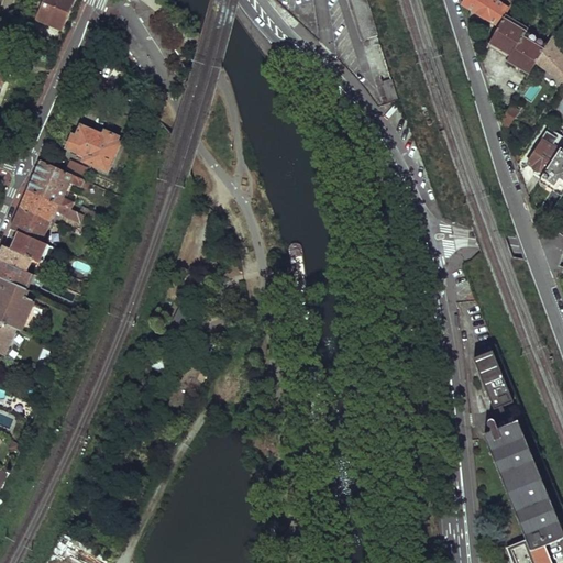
[(43,0),(36,18),(48,22),(63,29),(74,0),(43,0)]
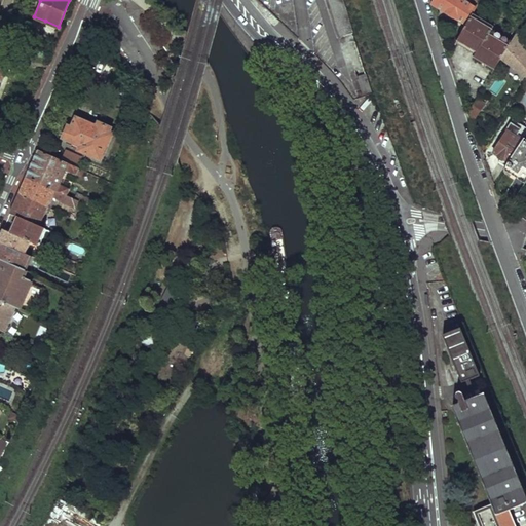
[(344,0),(327,0),(340,37),(355,32),(344,0)]
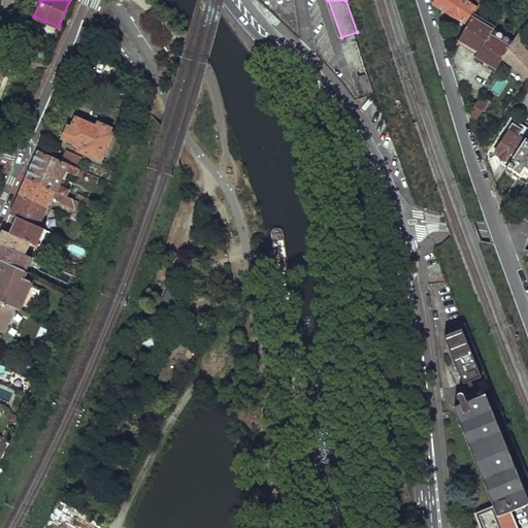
[(465,0),(434,0),(432,4),(433,4),(467,24),(473,13),(476,7),(465,0)]
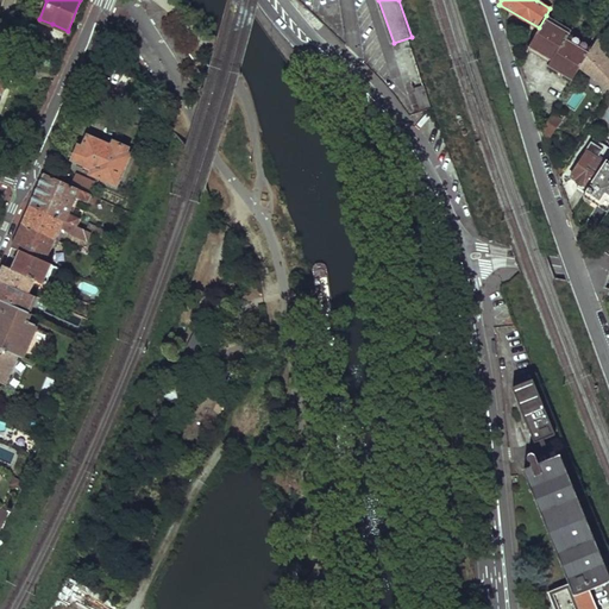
[(539,27),(529,45),(550,58),(546,66),(571,81),(581,67),(585,57),(594,43),(546,16),(539,27)]
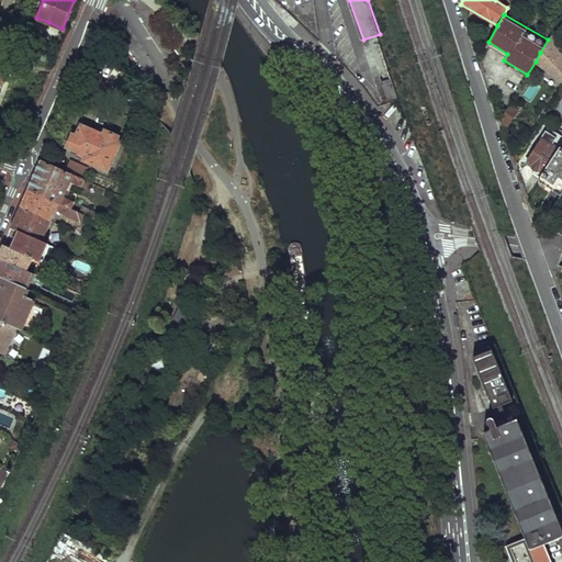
[(548,40),(540,53),(547,58),(542,67),(561,80),(561,41),(561,44),(550,35),(548,40)]
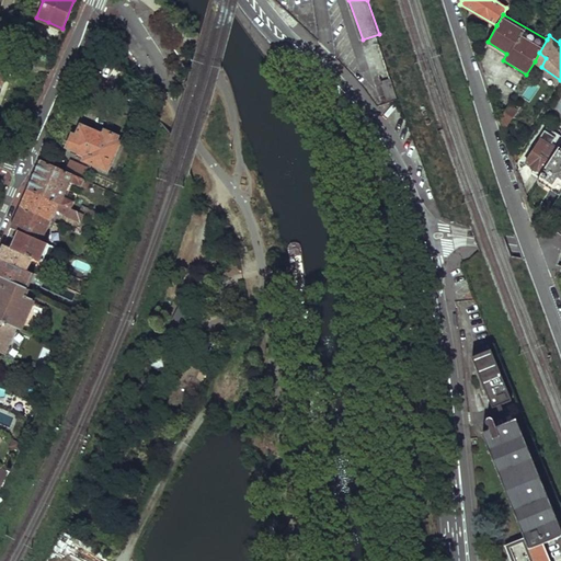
[(539,53),(535,61),(541,67),(546,58),(539,53)]
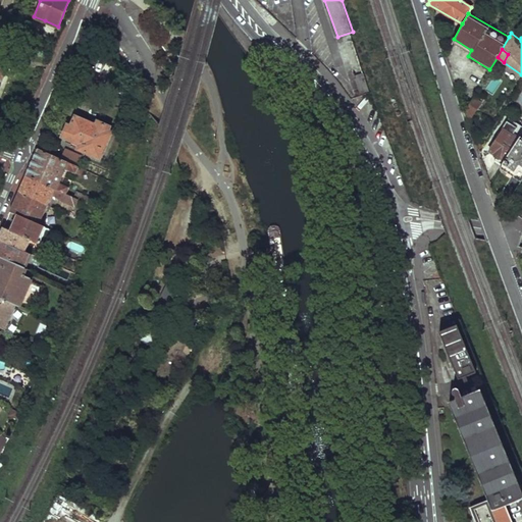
[(0,85),(1,84),(4,85),(8,72),(0,69),(0,85)]
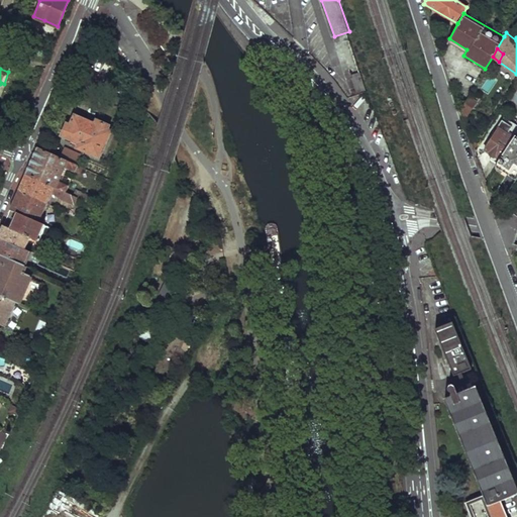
[(351,75),(357,95),(367,92),(359,72),(351,75)]
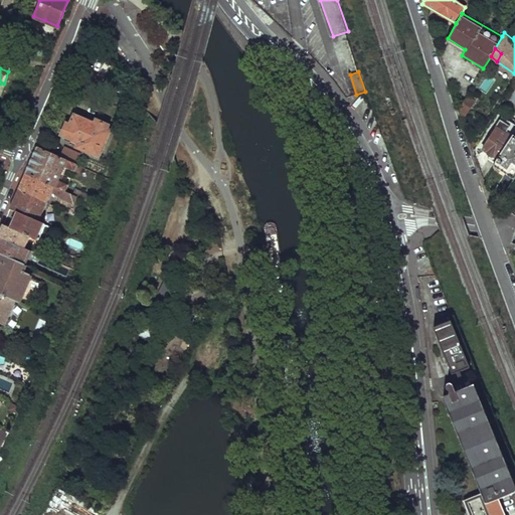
[(487,78),(482,88),(488,91),(493,81),(487,78)]
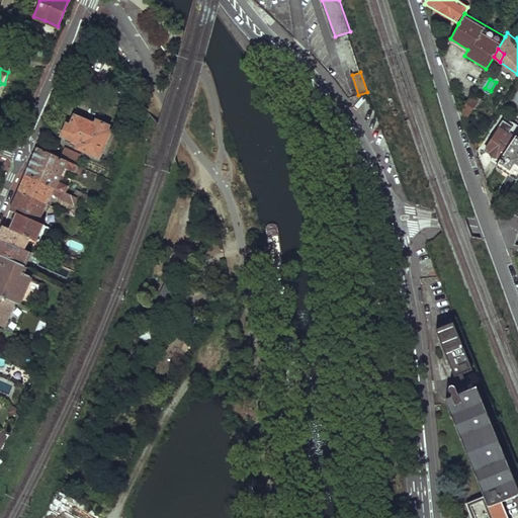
[(468,98),(460,112),(464,121),(476,102),(468,98)]
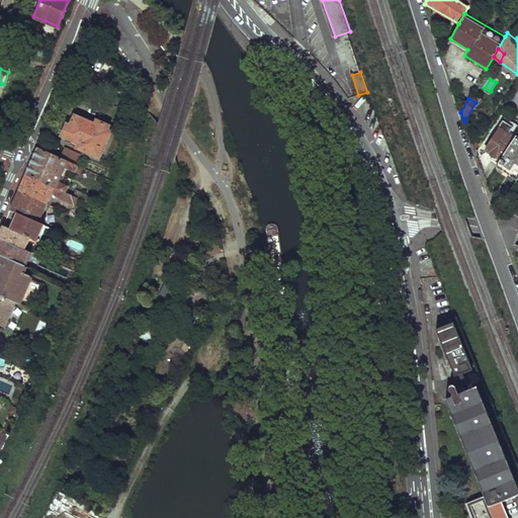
[(76,150),(100,159),(112,132),(109,131),(110,126),(90,117),(88,121),(75,115),(70,126),(67,125),(61,138),(78,146),(76,150)]
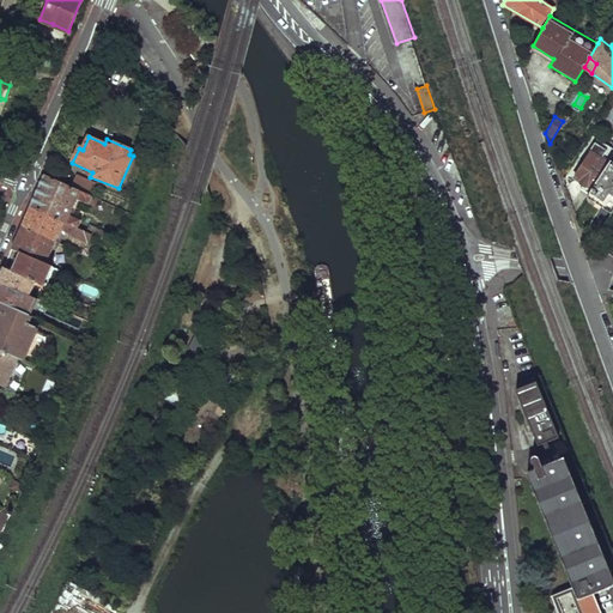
[(575,178),(592,189),(610,162),(612,156),(612,146),(607,156),(604,162),(590,153),(575,178)]
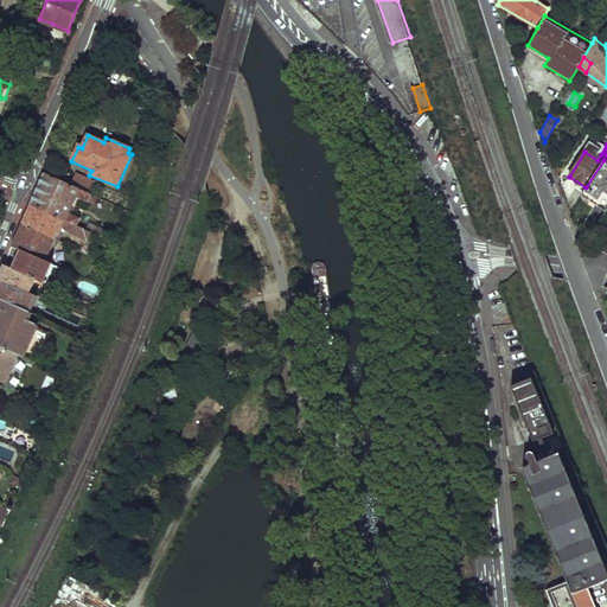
[(598,160),(601,154),(589,146),(585,152),(598,160)]
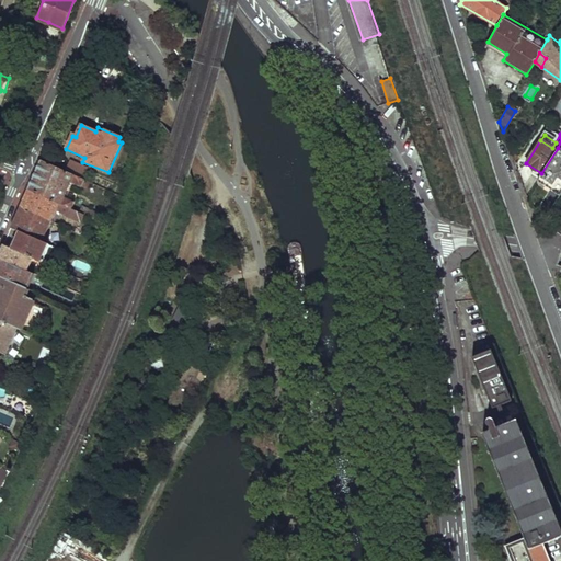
[(541,173),(536,182),(558,196),(560,192),(560,149),(558,148),(541,173)]
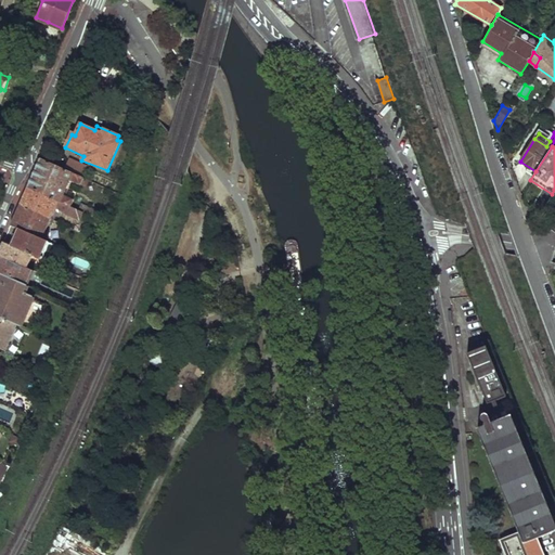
[(27,189),(71,207),(74,201),(63,195),(71,181),(84,188),(85,185),(87,186),(89,181),(80,178),(66,171),(40,159),(34,173),(27,189)]
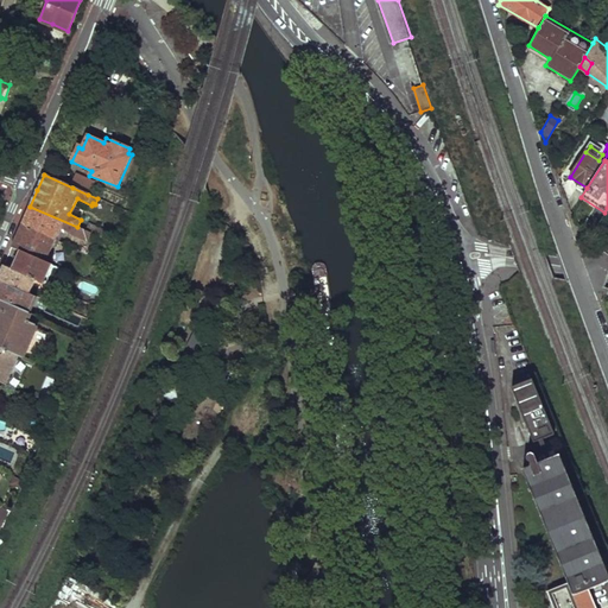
[(73,188),(88,195),(93,184),(76,177),(73,188)]
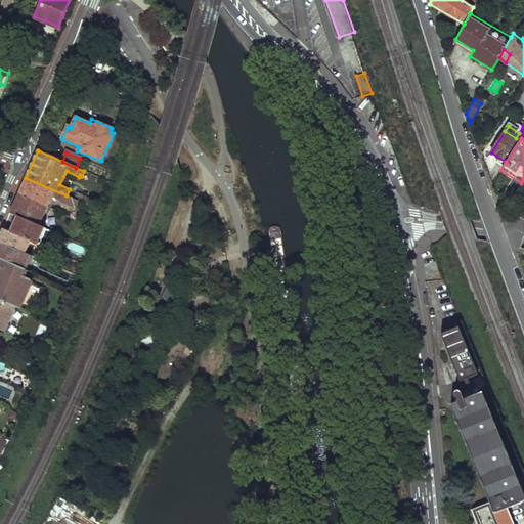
[(18,194),(49,208),(54,198),(60,200),(59,202),(75,209),(78,201),(74,200),(67,195),(26,178),(22,186),(18,194)]
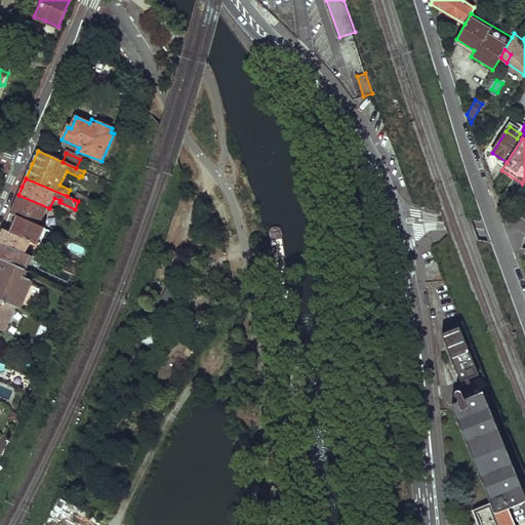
[(78,201),(87,205),(91,199),(77,193),(74,200),(78,201)]
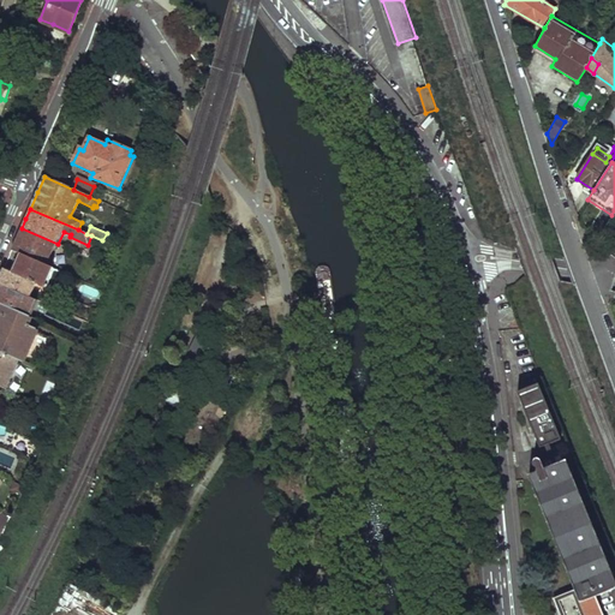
[(22,256),(54,269),(59,272),(60,267),(49,262),(58,244),(22,228),(16,242),(11,251),(22,256)]
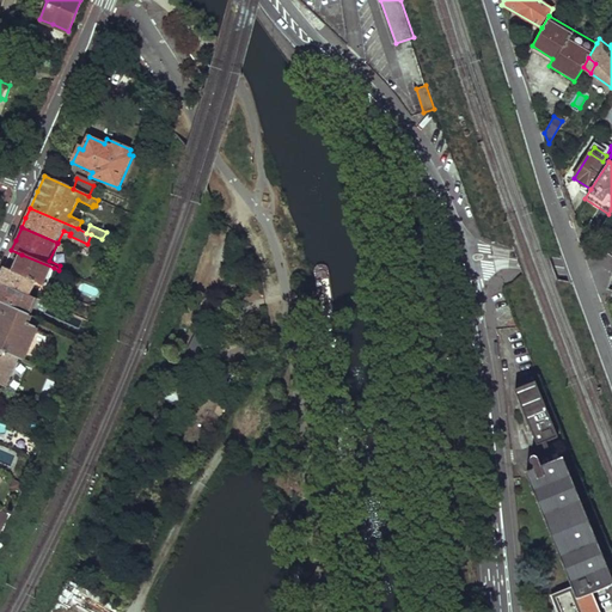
[(12,271),(36,282),(46,286),(54,268),(22,255),(12,271)]
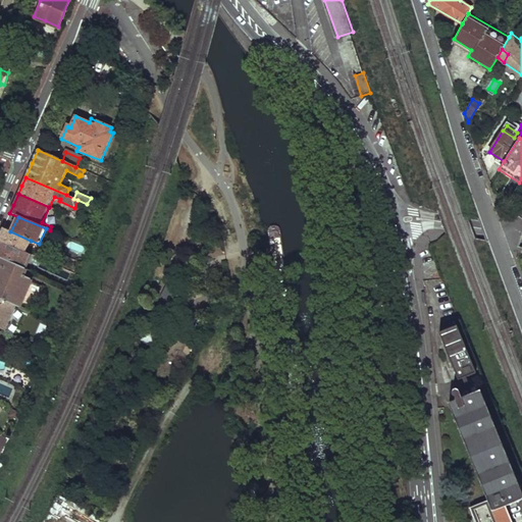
[(0,233),(0,241),(23,252),(25,253),(31,241),(10,231),(3,228),(0,235),(0,233)]
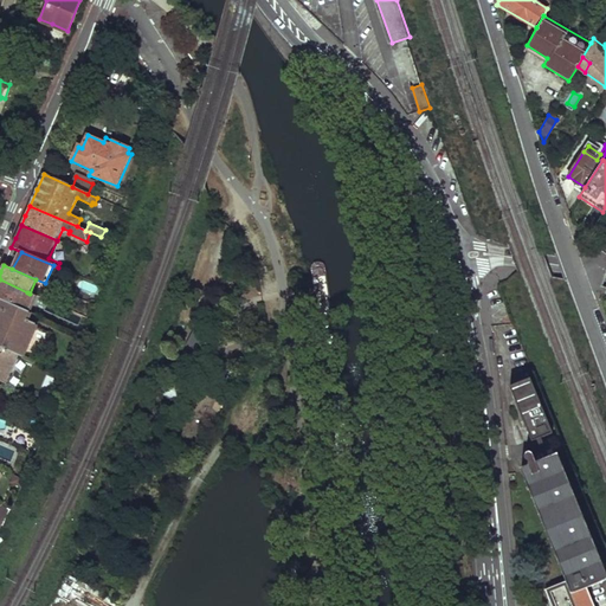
[(0,298),(20,308),(27,292),(0,279),(0,298)]
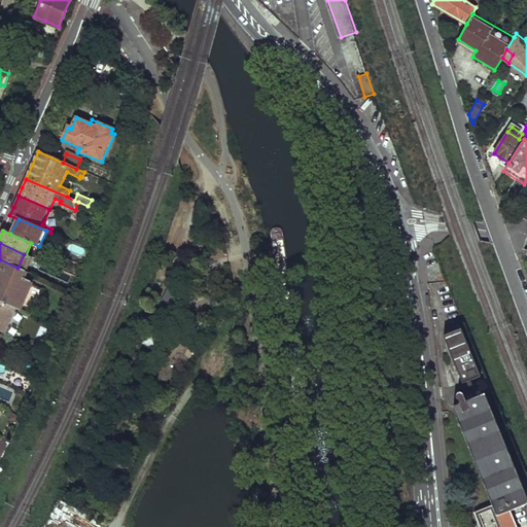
[(0,303),(15,310),(20,311),(31,284),(22,280),(26,272),(24,271),(18,268),(0,259),(0,303)]
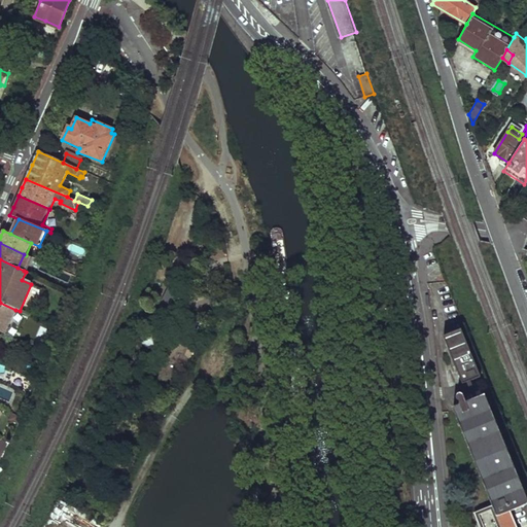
[(168,307),(173,290),(167,288),(162,306),(168,307)]
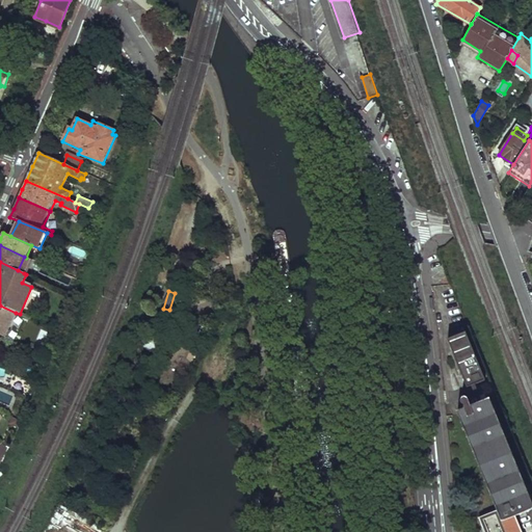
[(0,336),(4,338),(16,313),(0,306),(0,336)]
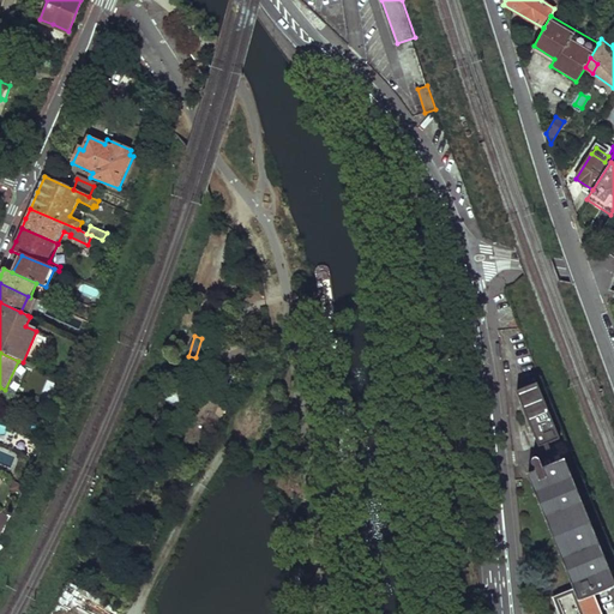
[(536,386),(515,396),(537,450),(559,440),(536,386)]
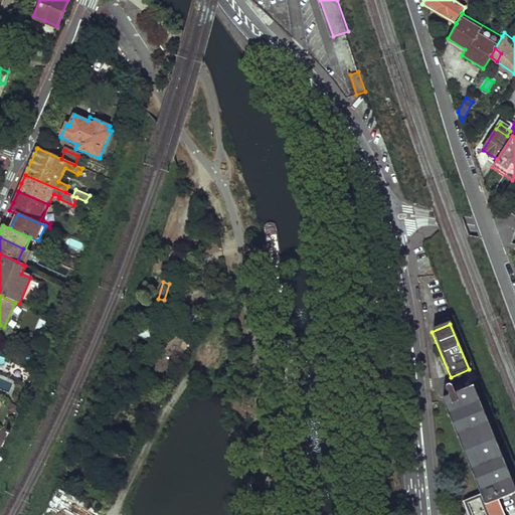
[(439,405),(475,497),(462,503),(466,514),(502,514),(498,502),(513,497),(470,392),(439,405)]
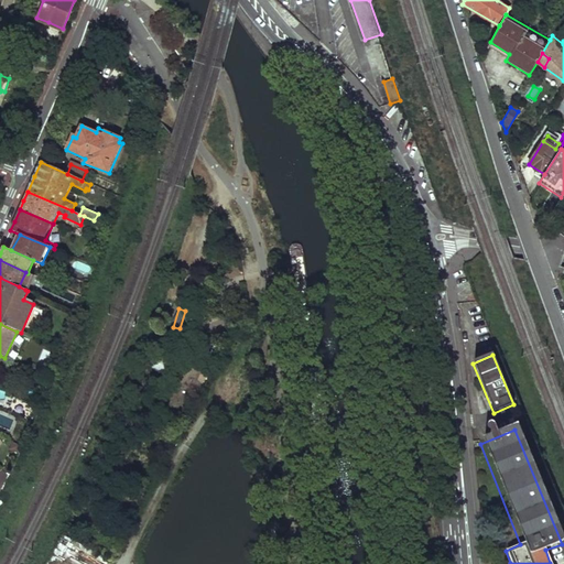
[(11,448),(20,453),(22,446),(13,443),(11,448)]
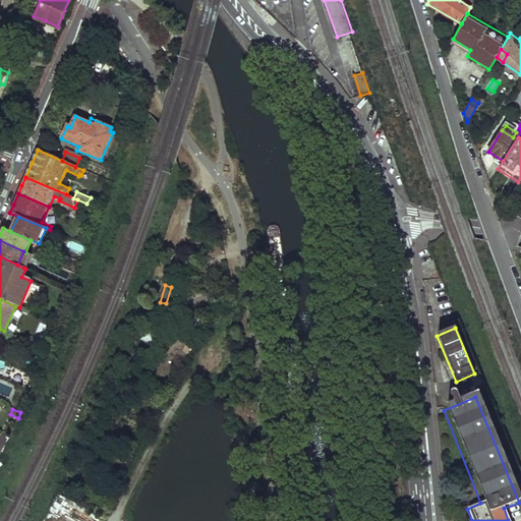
[(0,450),(2,452),(9,438),(6,437),(0,433),(0,450)]
